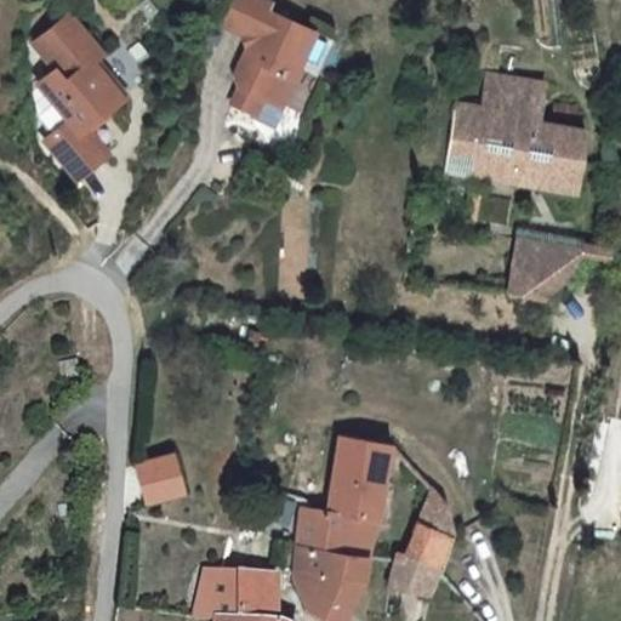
[(269,0),(229,0),(220,21),(252,36),(240,69),(245,83),(239,98),(261,107),(267,95),(284,101),(317,27),(269,5),(269,0)]
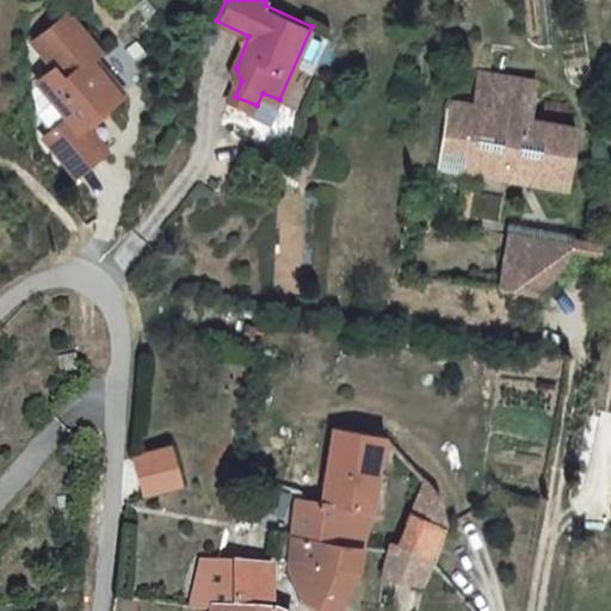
[(29,74),(60,112),(38,133),(71,171),(96,150),(75,123),(112,92),(82,57),(92,45),(60,12),(29,36),(48,59),(29,74)]
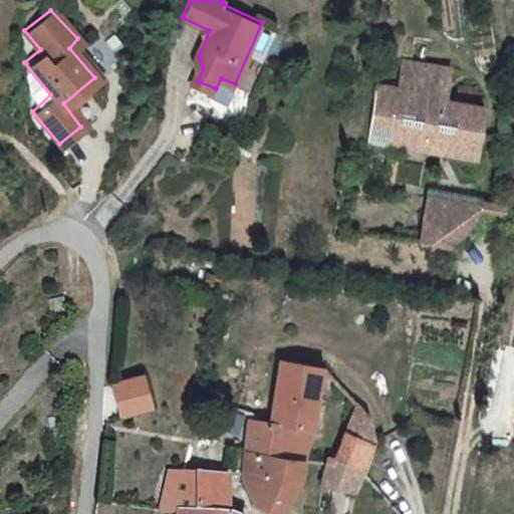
[(449,71),(405,63),(400,94),(373,91),(368,144),(391,147),(390,160),(424,165),(426,143),(478,150),(481,108),(444,102),(449,71)]
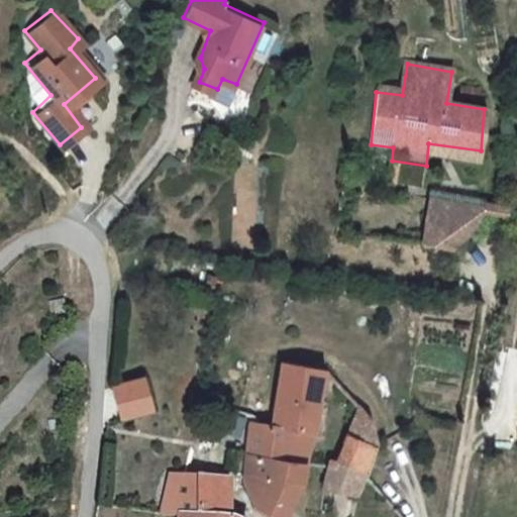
[(475,202),(429,205),(429,216),(424,215),(423,247),(452,254),(481,204),(475,202)]
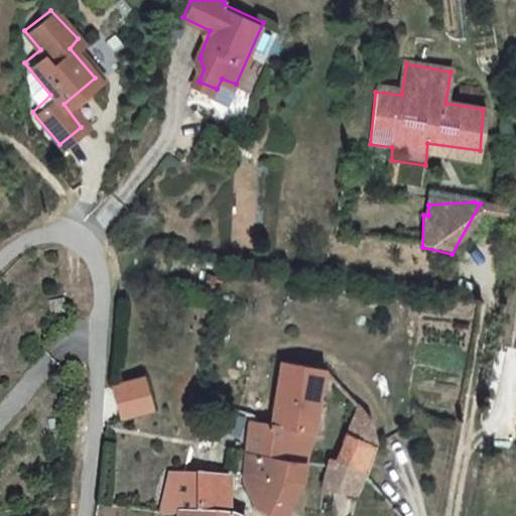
[(68,313),(65,297),(47,300),(50,314),(68,313)]
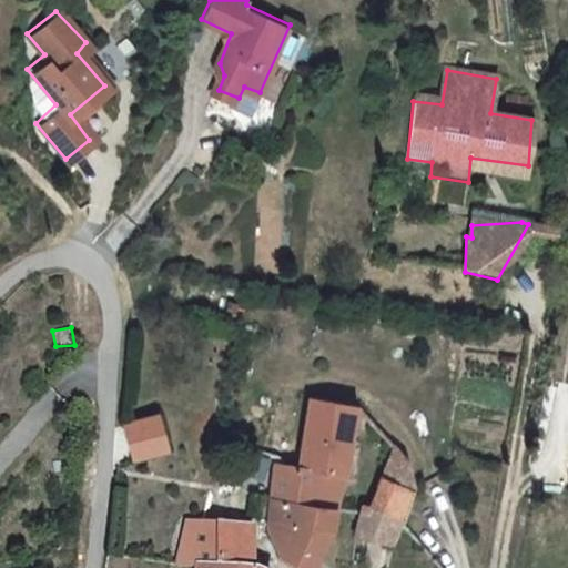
[(304,466),(275,466),(272,500),(337,510),(348,479),(359,409),(315,402),(304,466)]
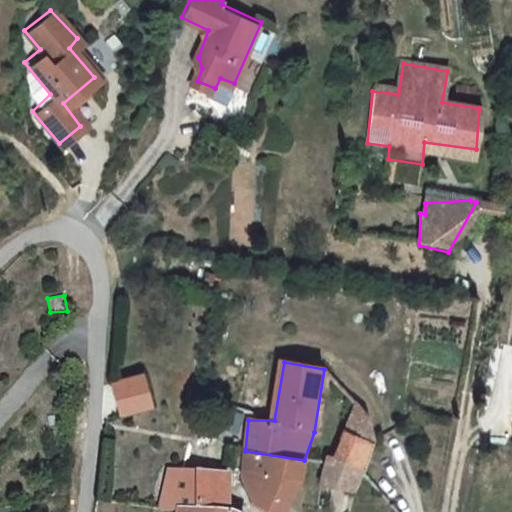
[(110,380),(120,415),(156,405),(146,370),(110,380)]
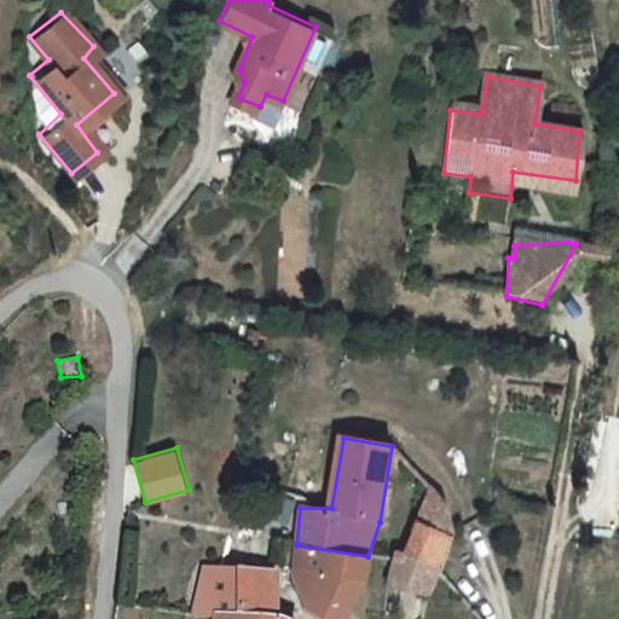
[(444,498),(428,481),(427,480),(420,524),(452,528),(453,509),(444,498)]
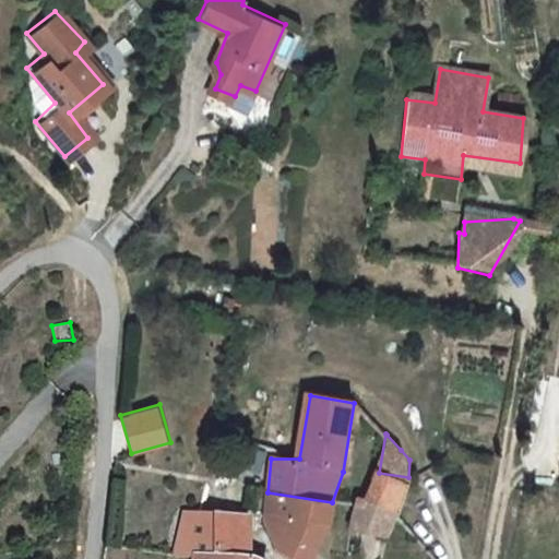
[(394,508),(408,477),(379,473),(373,502),(394,508)]
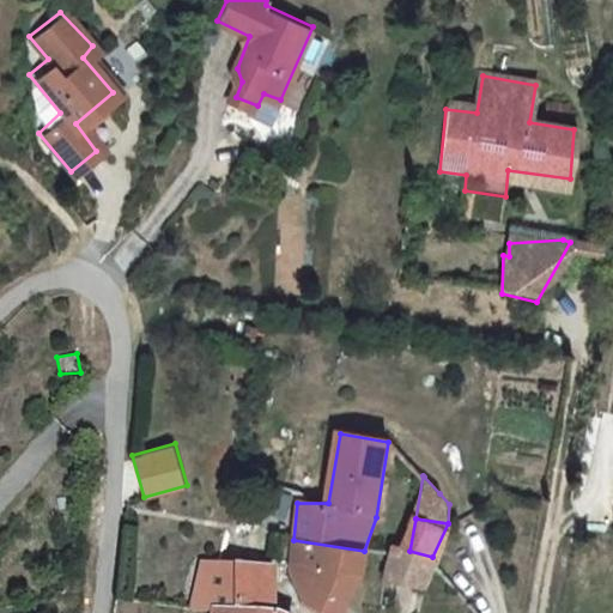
[(293,540),(289,574),(299,600),(322,612),(339,612),(364,551),(293,540)]
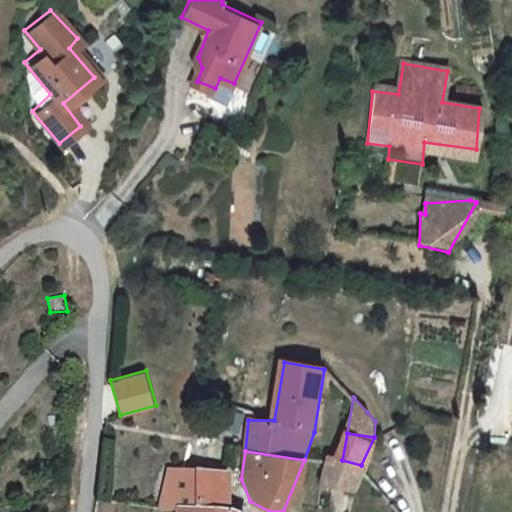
[(359,484),(361,465),(342,460),(332,457),(332,464),(328,478),(359,484)]
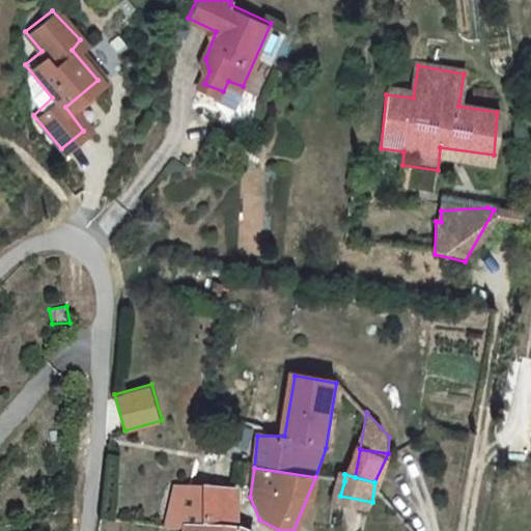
[(239,530),(234,498),(176,493),(167,530),(239,530)]
